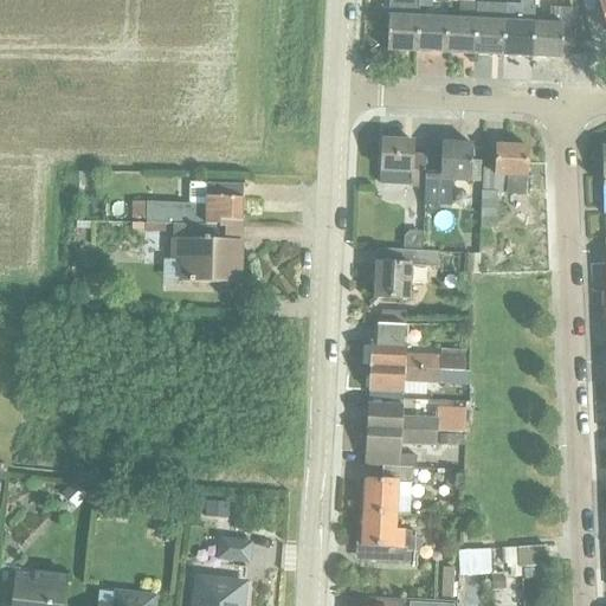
[(419,18),(420,7),(419,7),(419,0),(391,0),(391,11),(391,17),(388,17),(386,52),(387,52),(418,53),(419,18)]
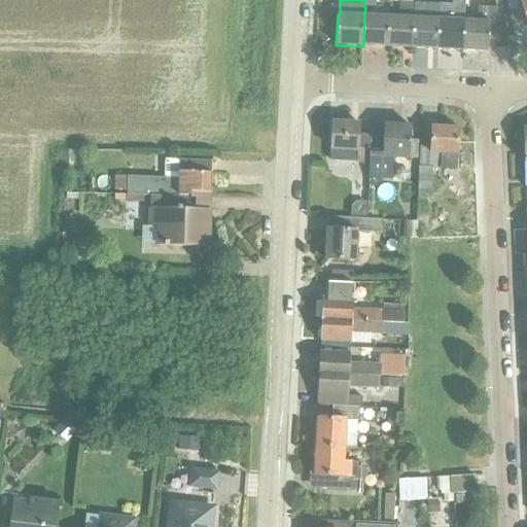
[(440,20),(438,49),(463,50),(465,0),(456,0),(456,6),(454,8),(454,21),(440,20)]
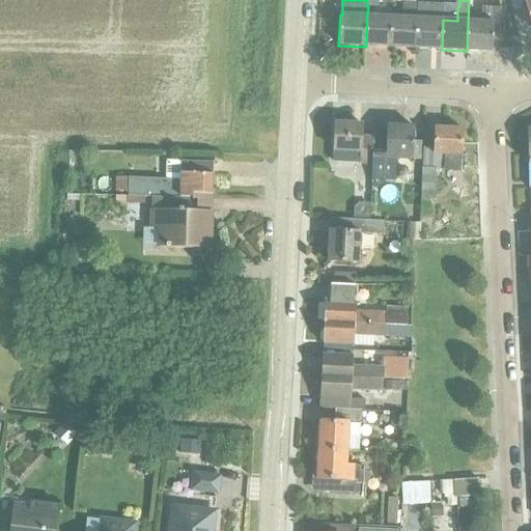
[(391,48),(417,49),(419,3),(419,2),(404,1),(403,18),(392,18),(391,48)]
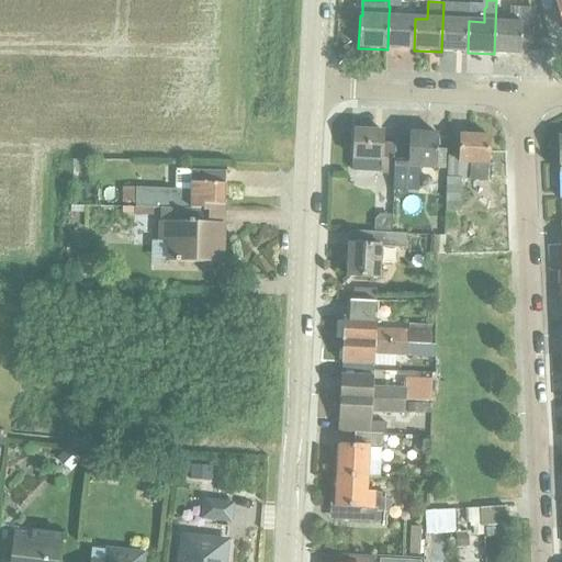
[(470,4),(444,3),(441,52),(468,53),(469,21),(470,4)]
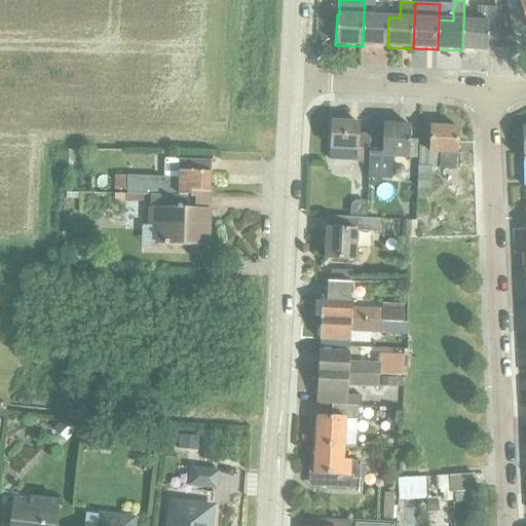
[(478,22),(464,21),(462,50),(488,52),(489,52),(489,48),(505,48),(497,7),(479,7),(478,22)]
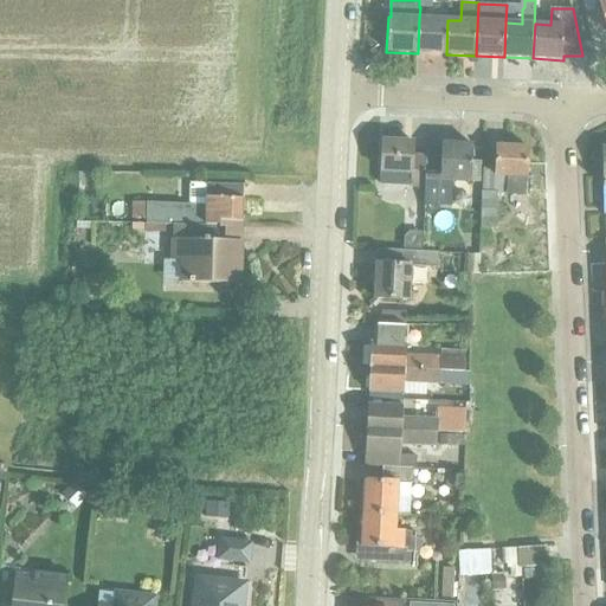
[(418,53),(446,55),(447,20),(419,18),(418,53)]
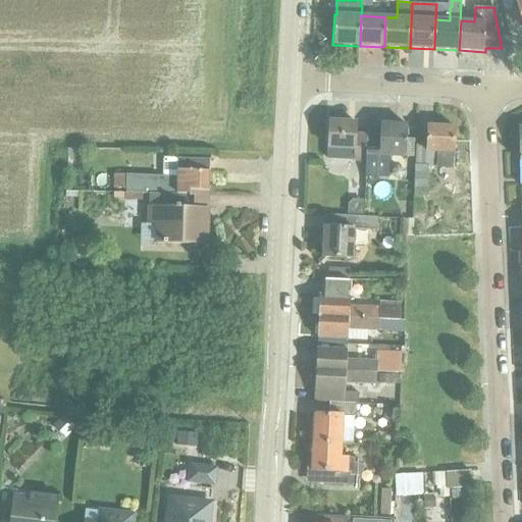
[(328,147),(327,159),(354,160),(366,161),(367,150),(367,135),(357,135),(357,121),(329,120),(328,147)]
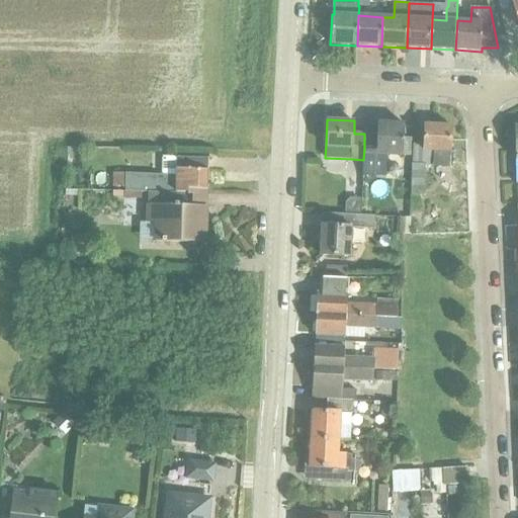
[(387,155),(403,156),(405,123),(378,121),(376,150),(364,149),(363,160),(363,175),(386,176),(387,155)]
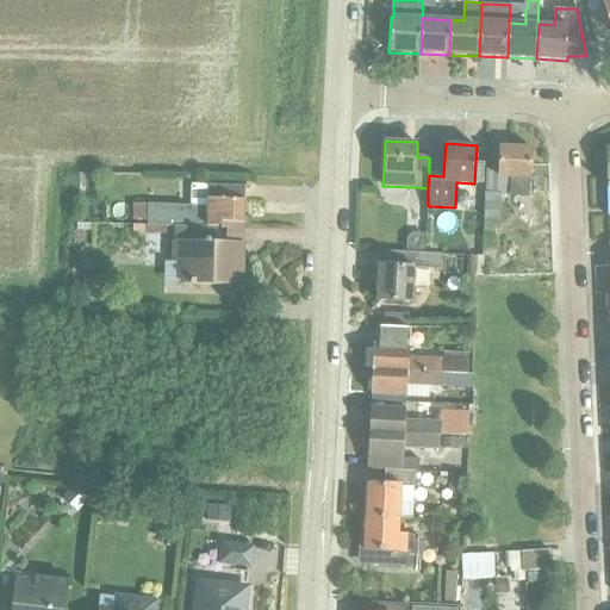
[(487,169),(486,193),(485,248),(495,249),(495,236),(496,236),(496,228),(500,229),(503,193),(510,194),(510,191),(529,191),(531,148),(500,145),(499,170),(487,169)]
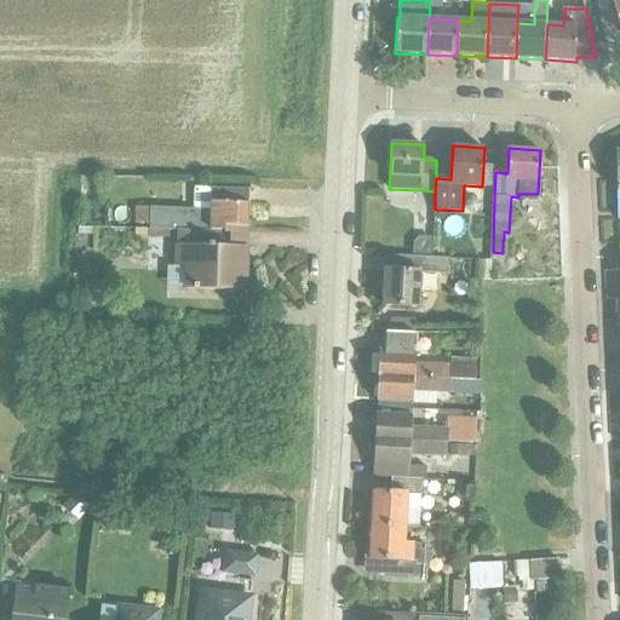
[(224,227),(247,228),(248,228),(250,189),(194,187),(193,210),(150,207),(150,208),(136,207),(135,214),(125,213),(124,223),(135,223),(135,224),(150,225),(150,229),(170,230),(177,230),(224,233),(224,227)]
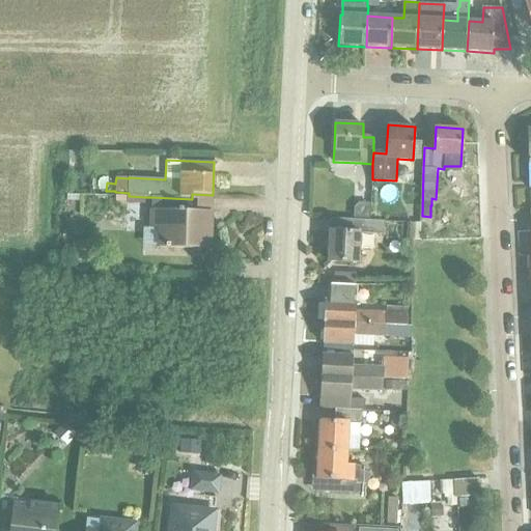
[(192,199),(151,197),(151,211),(149,211),(149,228),(143,228),(143,246),(158,247),(158,248),(211,250),(212,213),(211,212),(212,195),(192,194),(192,199)]
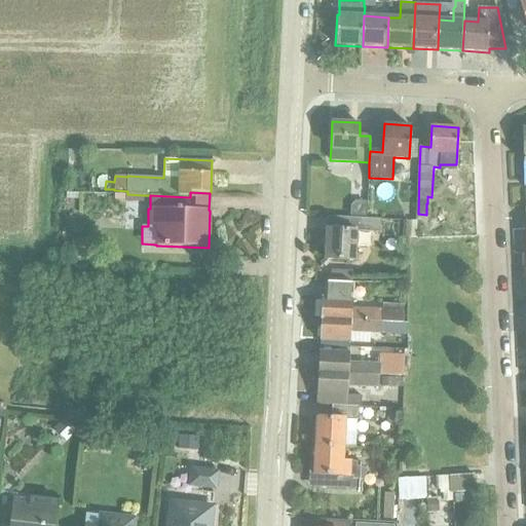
[(370,232),(380,233),(380,220),(328,217),(326,260),(357,261),(358,247),(370,247),(370,232)]
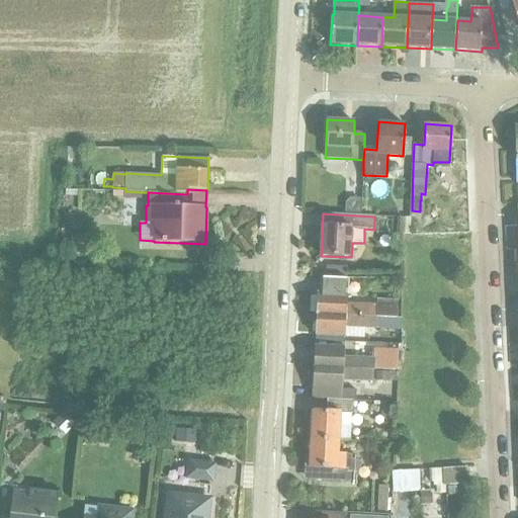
[(328,264),(327,276),(347,277),(348,265),(328,264)]
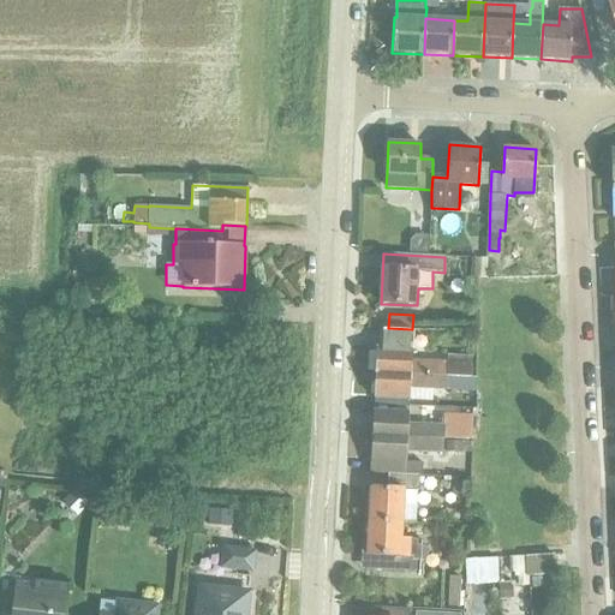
[(378,347),(377,372),(473,377),(473,356),(449,354),(449,363),(413,362),(415,332),(382,330),(381,347),(378,347)]
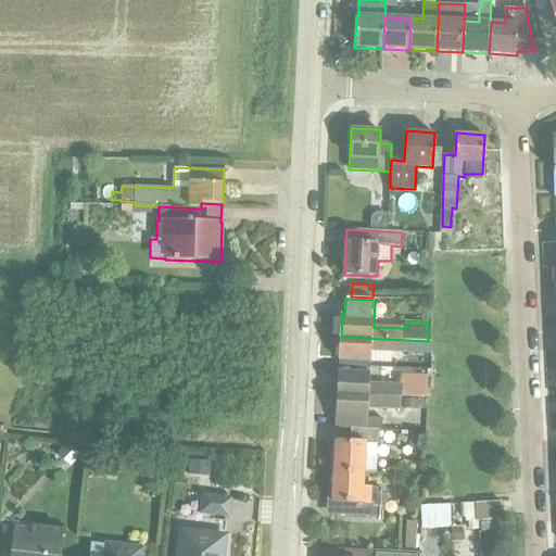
[(431,341),(428,341),(341,337),(340,361),(371,363),(371,352),(405,353),(431,353),(431,341)]
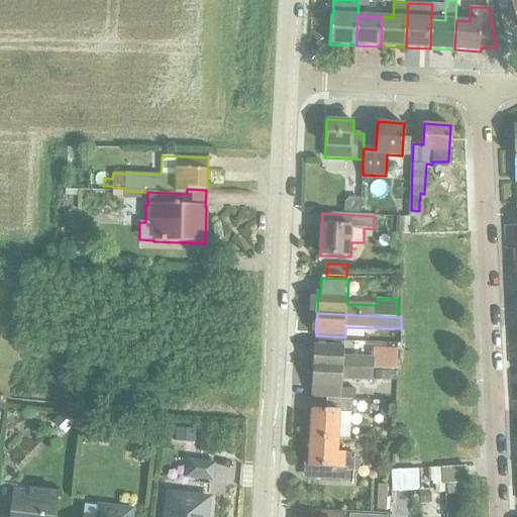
[(315,345),(314,367),(375,370),(375,369),(377,370),(398,371),(390,370),(391,353),(376,352),(375,358),(344,357),(344,346),(315,345)]
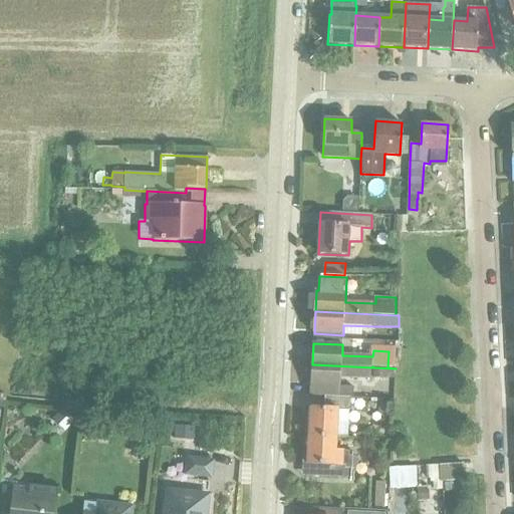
[(372,367),(312,364),(311,395),(354,398),(354,387),(340,386),(341,377),(371,378),(372,367)]
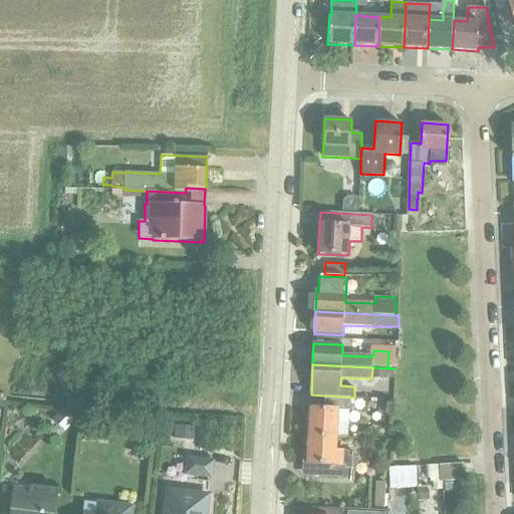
[(396,377),(396,368),(374,367),(373,376),(396,377)]
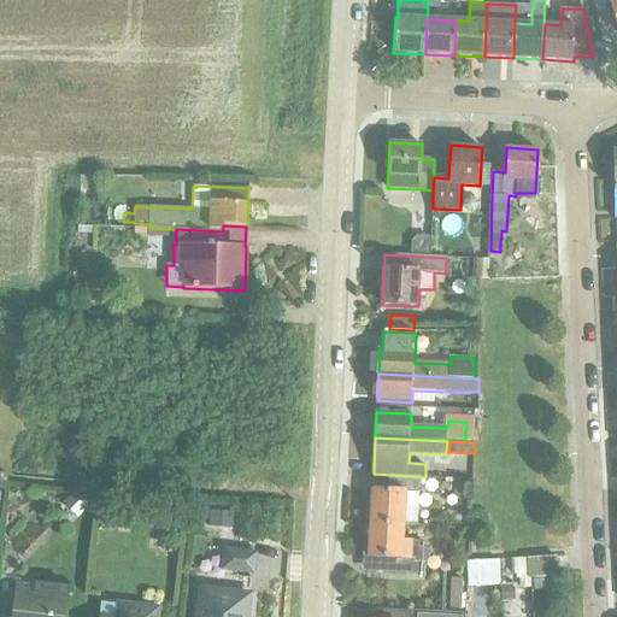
[(372,489),(370,523),(404,524),(417,524),(419,487),(421,477),(391,476),(391,489),(372,489)]
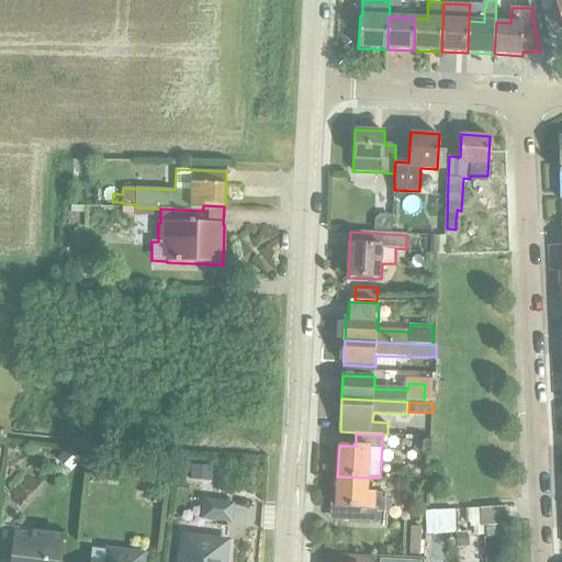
[(68,448),(57,459),(71,472),(81,461),(68,448)]
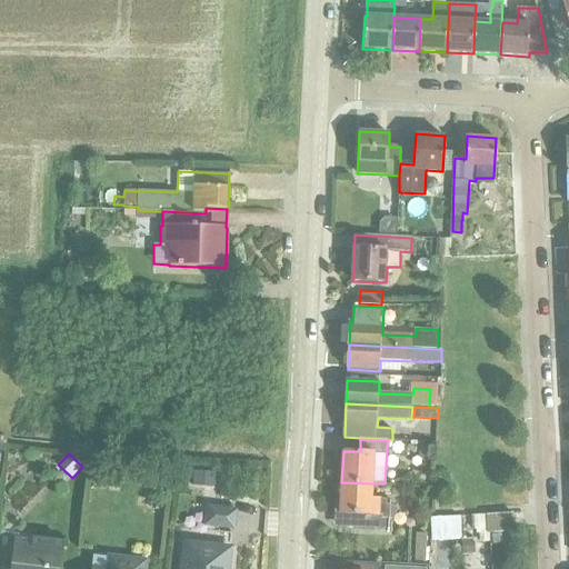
[(195,471),(193,487),(215,488),(216,473),(195,471)]
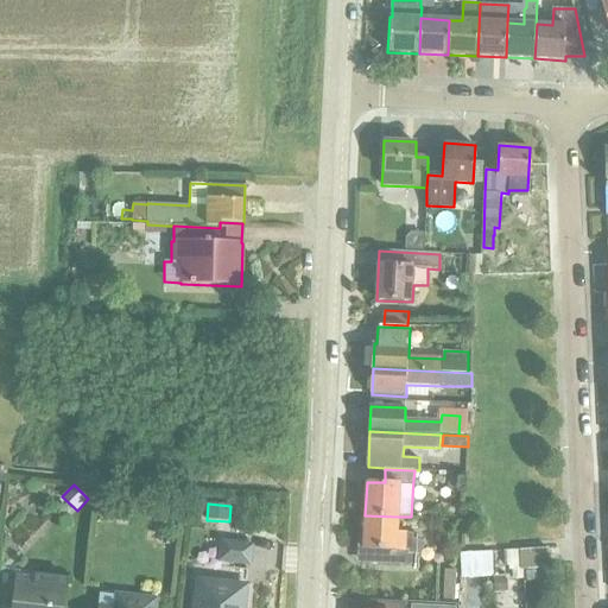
[(398,517),(365,515),(363,548),(380,549),(380,563),(417,565),(418,553),(422,553),(426,542),(415,538),(415,533),(398,532),(398,517)]
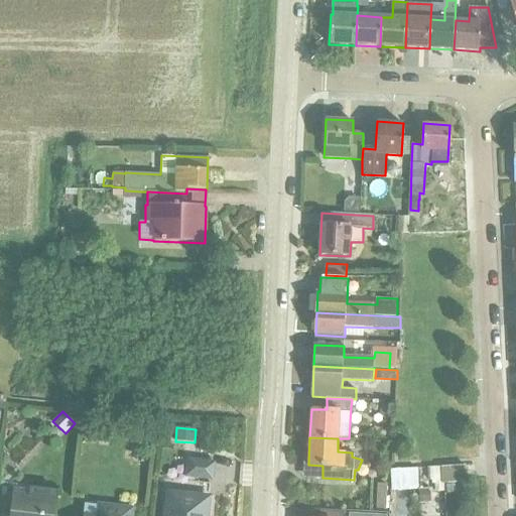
[(186,461),(185,474),(211,478),(212,477),(213,465),(213,464),(186,461)]
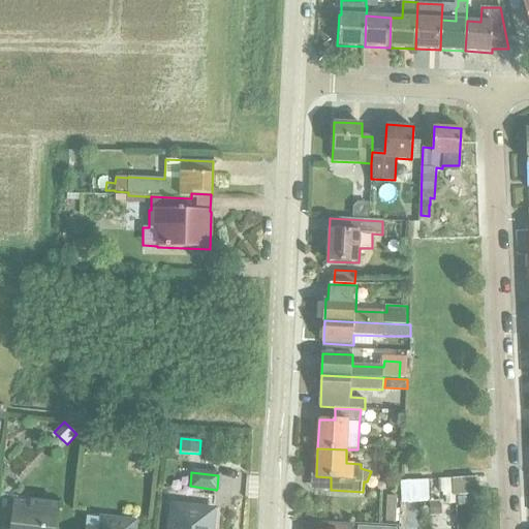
[(453,478),(454,492),(454,494),(478,493),(477,476),(453,478)]
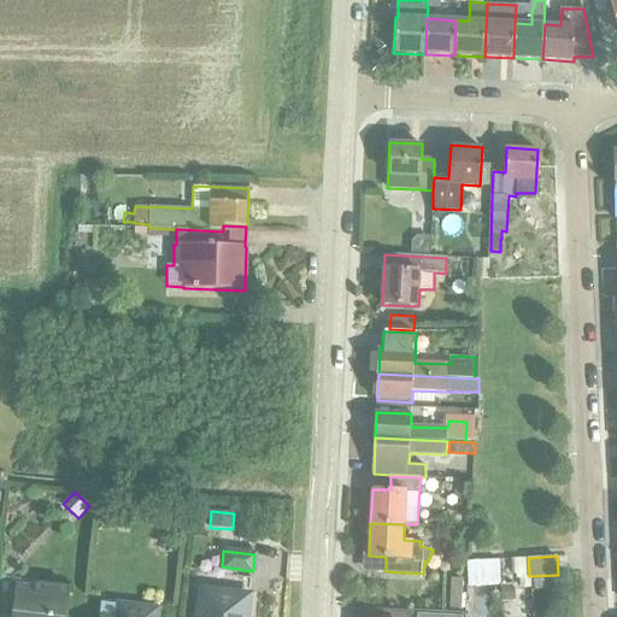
[(499,575),(529,574),(528,558),(498,559),(499,575)]
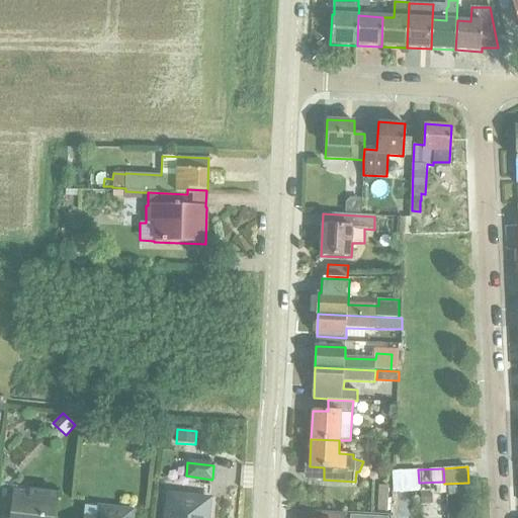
[(396,483),(419,483),(418,469),(395,470),(396,483)]
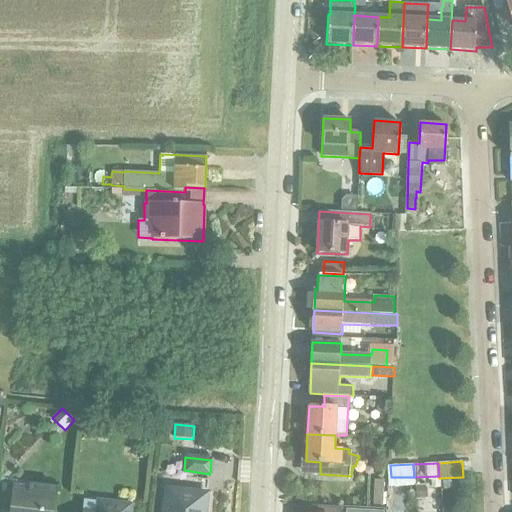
[(374,504),(384,505),(385,480),(376,479),(374,504)]
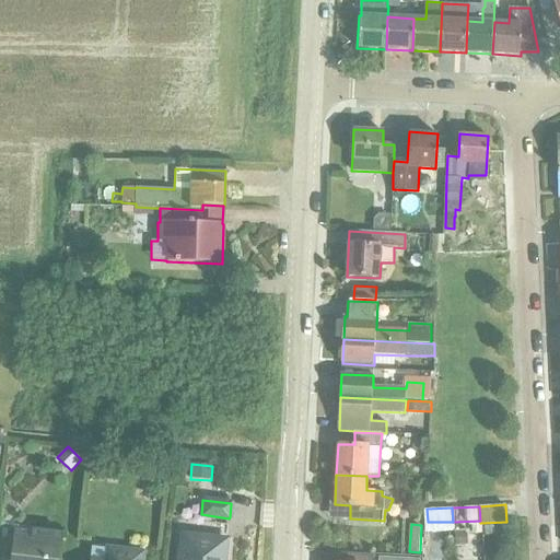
[(14,529),(10,559),(58,559),(61,540),(27,536),(27,531),(14,529)]
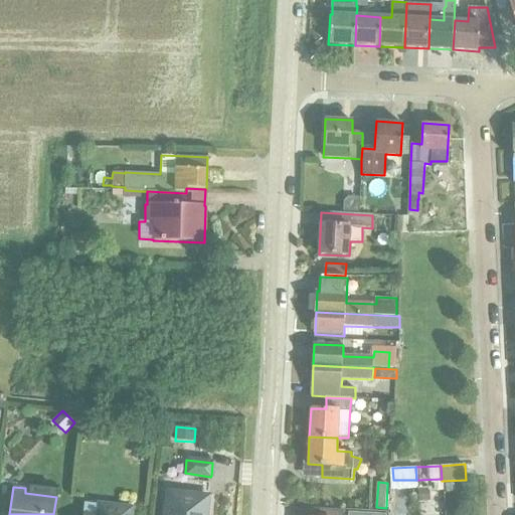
[(168,492),(165,514),(205,514),(208,497),(168,492)]
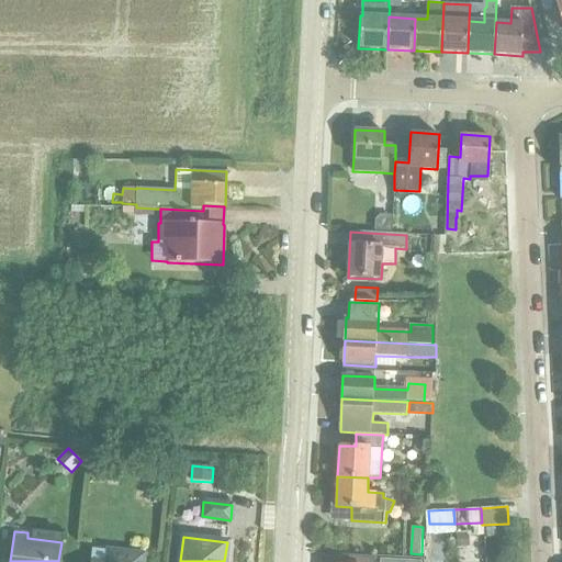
[(94,559),(94,561),(146,561),(147,553),(107,548),(104,561),(94,559)]
